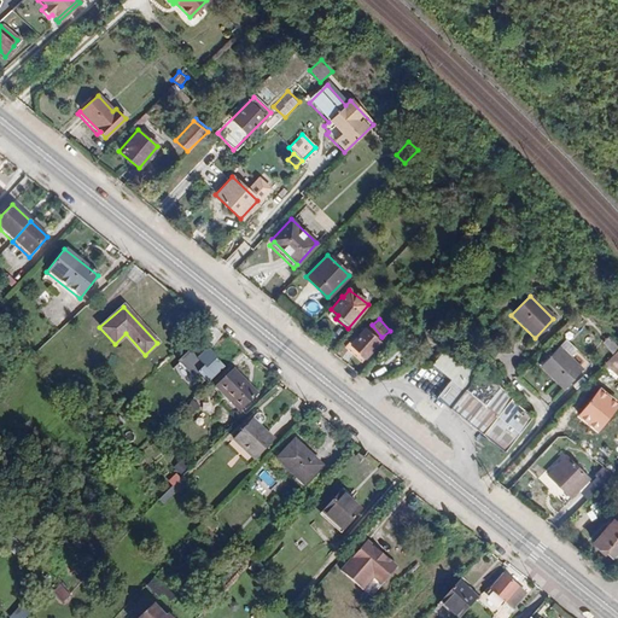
[(349,344),(365,359),(379,343),(363,328),(349,344)]
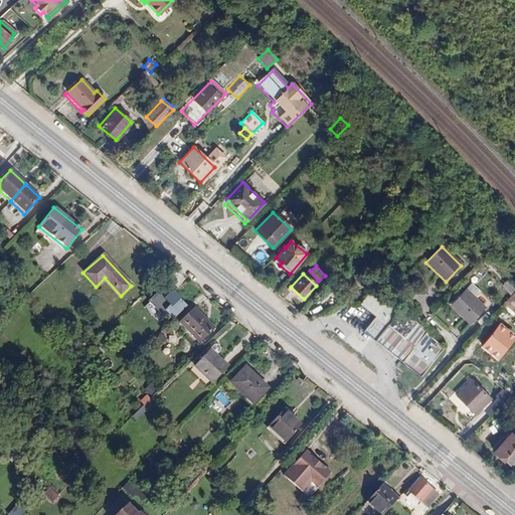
[(176,290),(181,284),(170,275),(165,281),(176,290)]
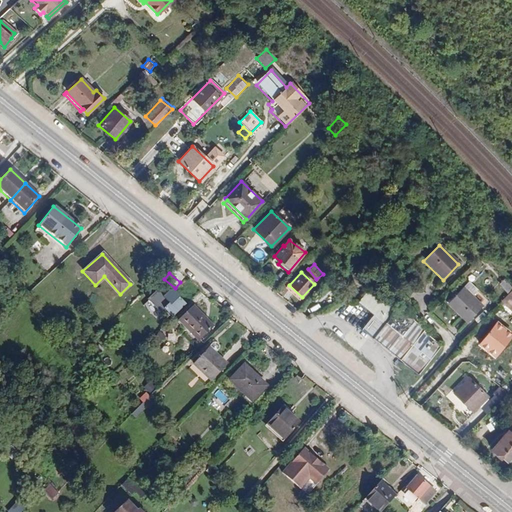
[(165,294),(172,288),(167,282),(161,288),(165,294)]
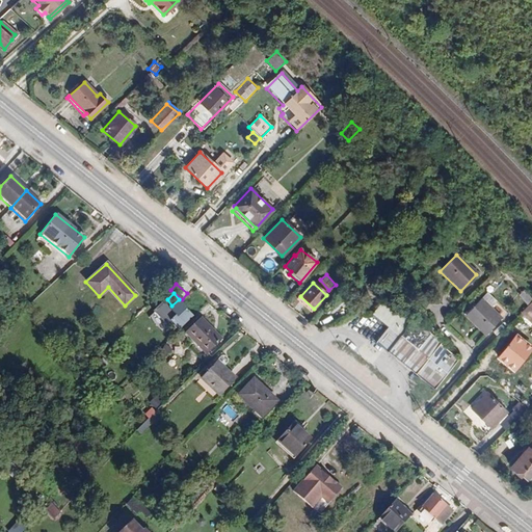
[(311,313),(314,309),(300,296),(297,300),(311,313)]
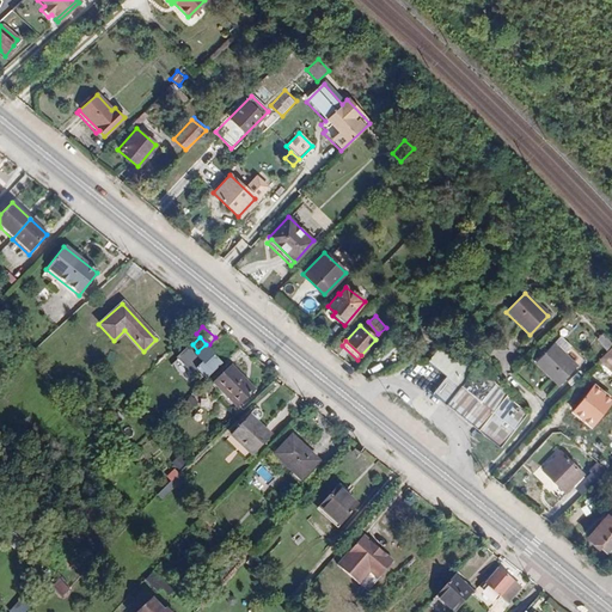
[(554,343),(534,362),(557,385),(576,365),(554,343)]
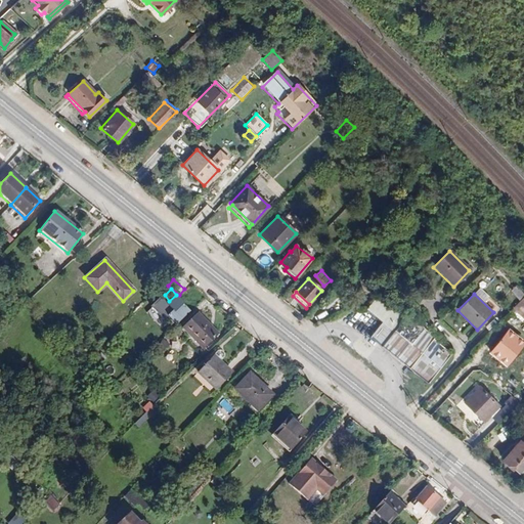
[(406,314),(404,317),(377,296),(366,309),(376,317),(409,344),(423,330),(406,314)]
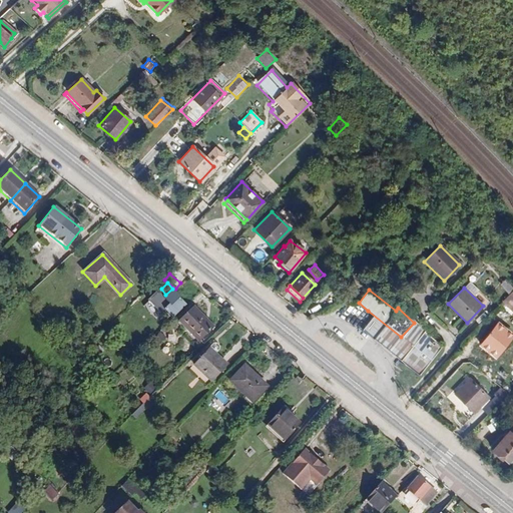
[(484,311),(488,315),(493,310),(489,306),(484,311)]
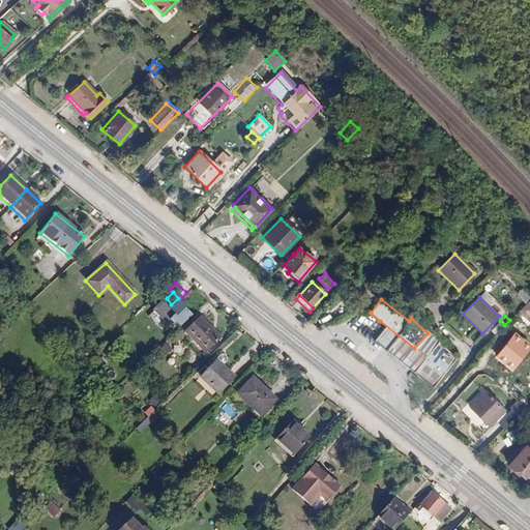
[(200,317),(184,332),(204,353),(219,336),(200,317)]
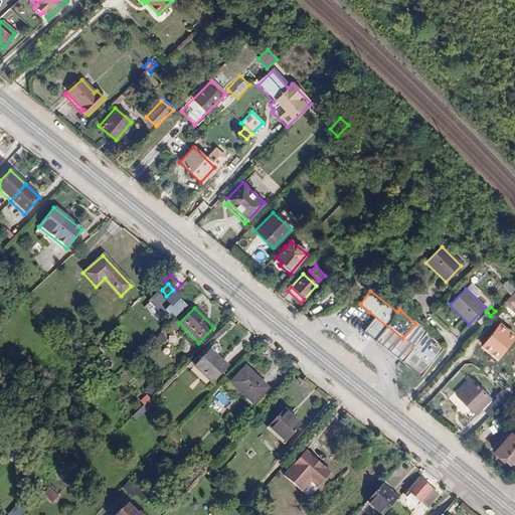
[(413,374),(439,342),(415,324),(402,338),(369,312),(356,328),(413,374)]
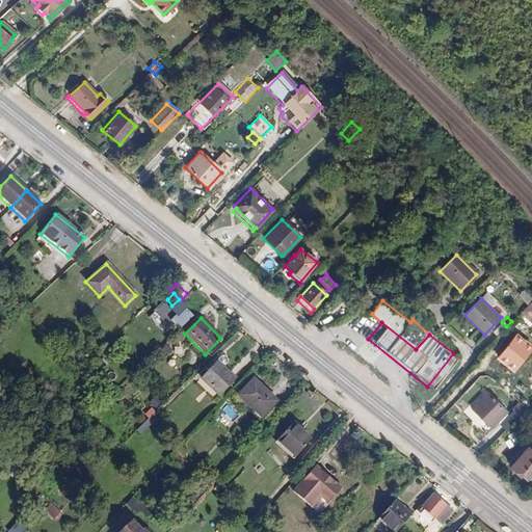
[(201,377),(219,396),(236,378),(216,361),(201,377)]
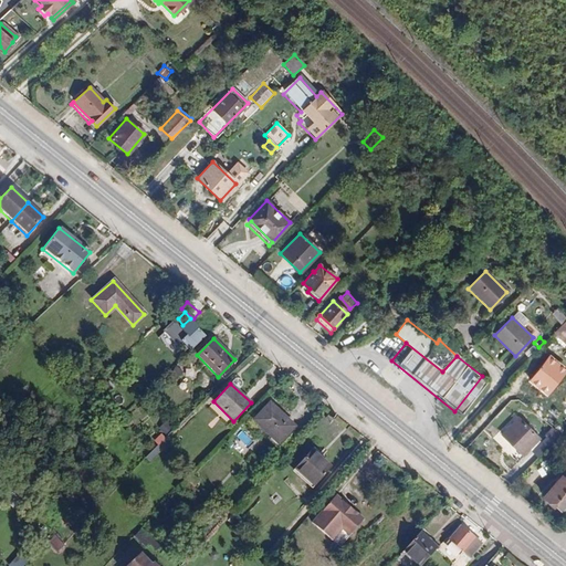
[(276,444),(294,426),(270,402),(253,420),(276,444)]
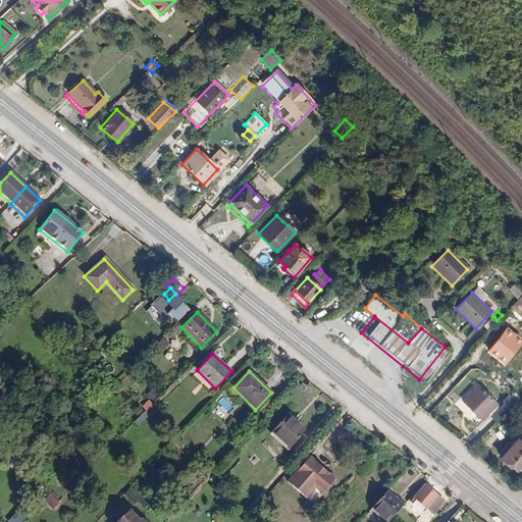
[(463,402),(481,420),(497,404),(477,386),(463,402)]
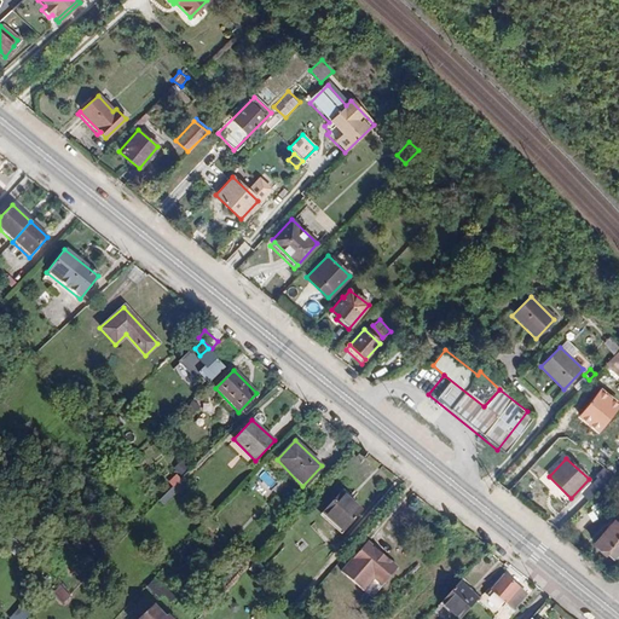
[(184,475),(190,467),(180,461),(175,469),(184,475)]
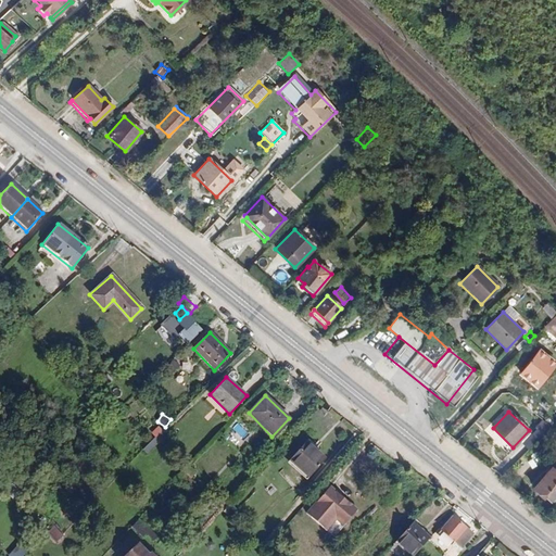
[(541,419),(536,428),(544,431),(548,424),(541,419)]
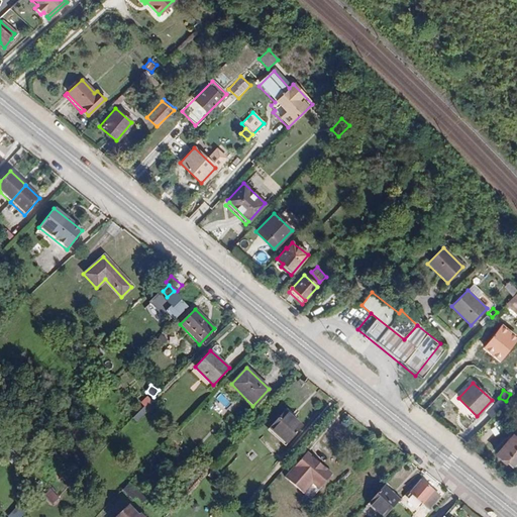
[(142,413),(165,435),(169,430),(146,408),(142,413)]
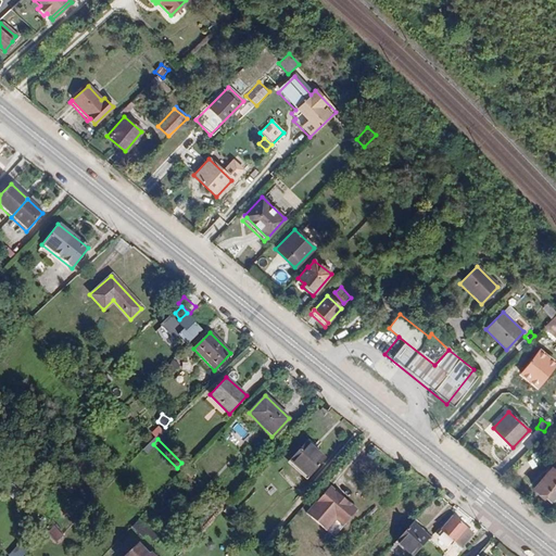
[(307,478),(325,459),(306,442),(289,460),(307,478)]
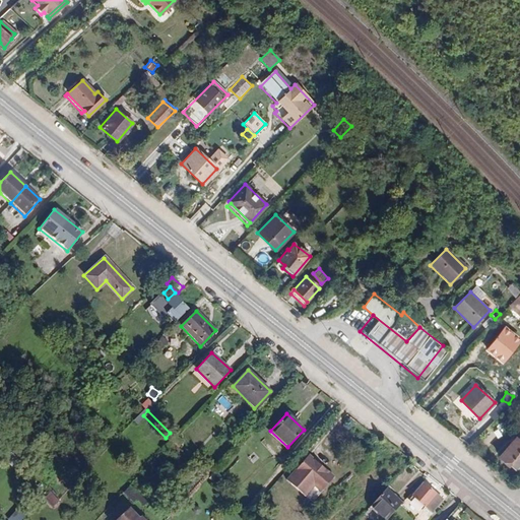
[(195,445),(205,436),(194,425),(185,435),(195,445)]
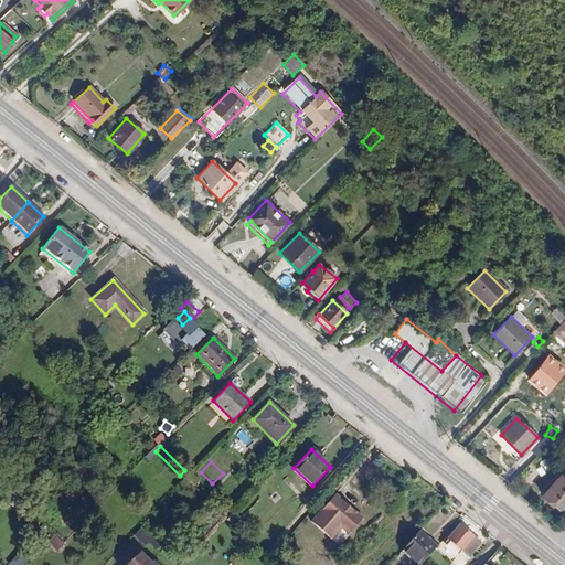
[(191,486),(196,480),(191,473),(185,480),(191,486)]
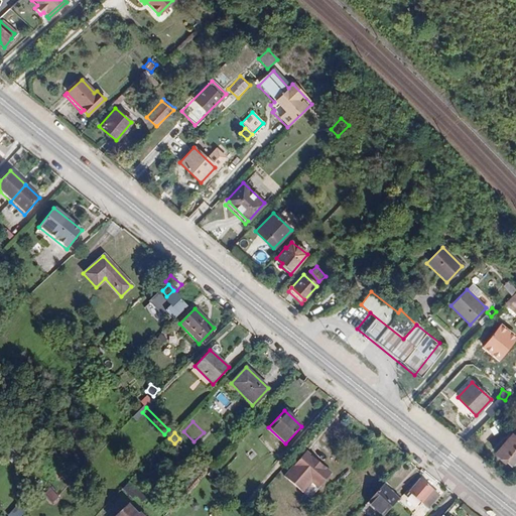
[(496,454),(510,467),(515,460),(515,438),(512,435),(496,454)]
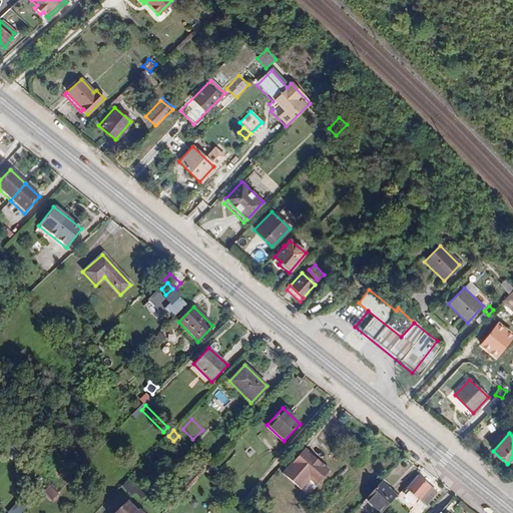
[(304,448),(282,474),(300,490),(309,480),(316,486),(330,471),(304,448)]
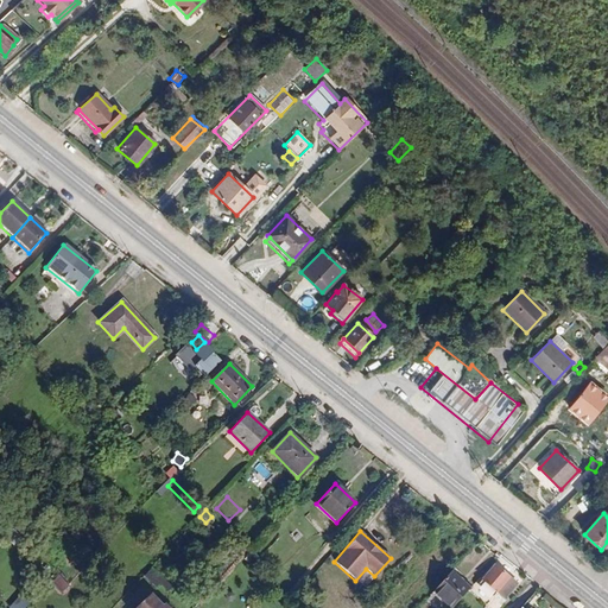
[(481,578),(496,591),(495,593),(505,602),(519,587),(494,565),(481,578)]
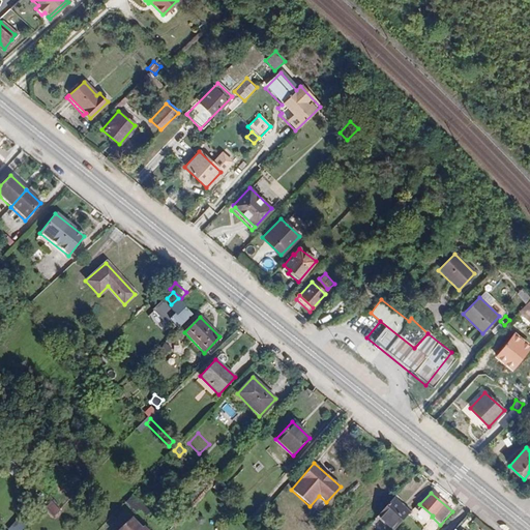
[(392,498),(377,516),(393,529),(409,512),(392,498)]
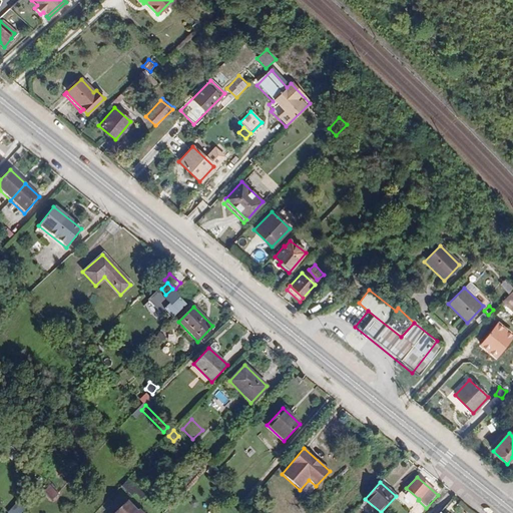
[(49,485),(43,492),(53,500),(59,492),(49,485)]
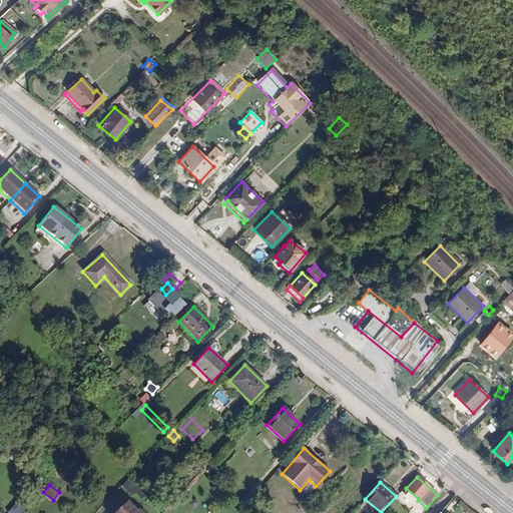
[(415,503),(418,500),(419,499),(406,488),(403,492),(415,503)]
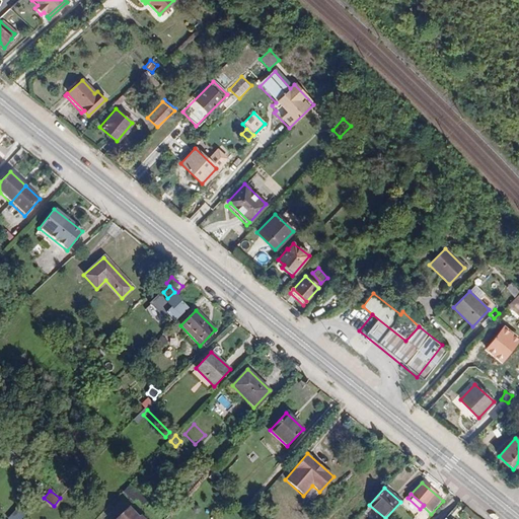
[(19,508),(9,518),(21,518),(25,515),(19,508)]
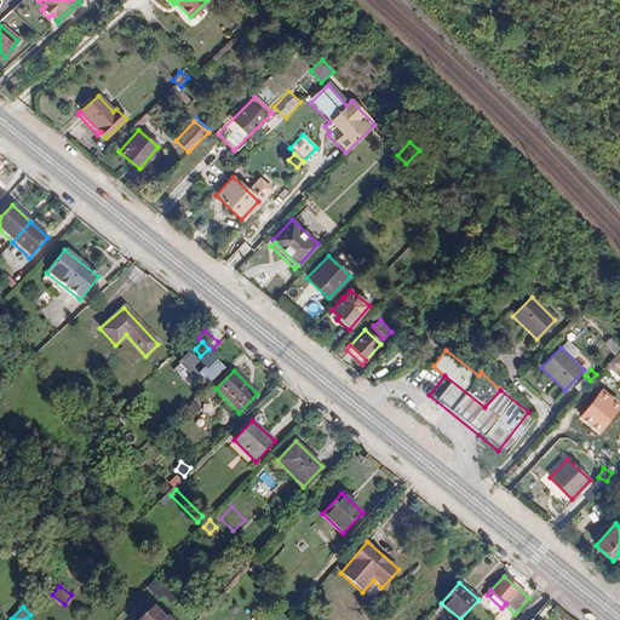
[(166,619),(153,607),(139,619),(166,619)]
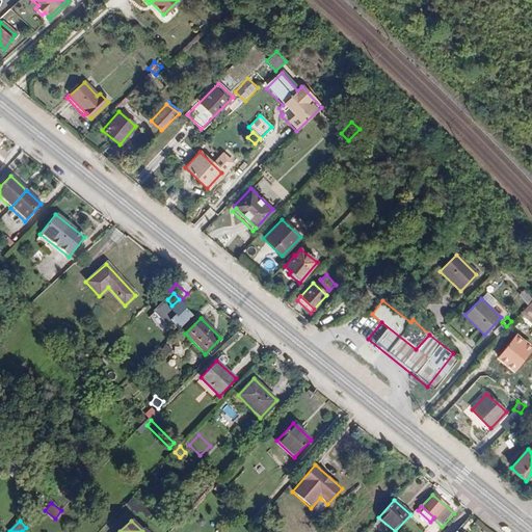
[(259,530),(262,527),(257,522),(254,526),(259,530)]
